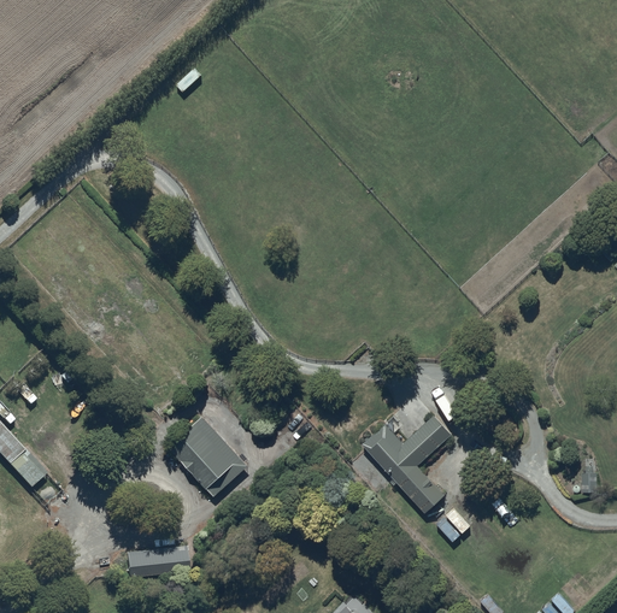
[(386,424),(362,444),(393,479),(389,482),(393,485),(397,483),(425,513),(428,511),(429,512),(436,507),(434,504),(444,495),(417,465),(451,435),(433,416),(403,442),(386,424)]
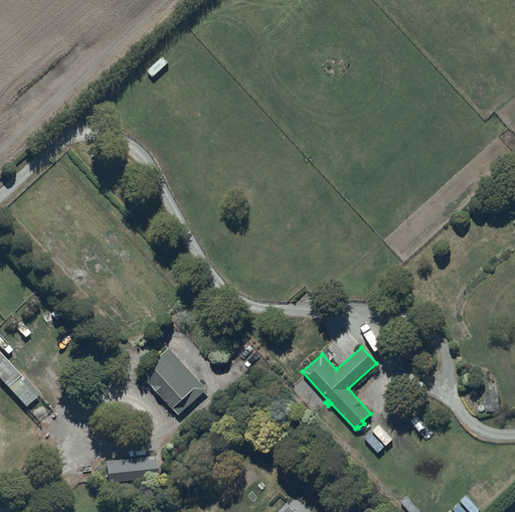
[(169,348),(141,373),(179,414),(207,388),(169,348)]
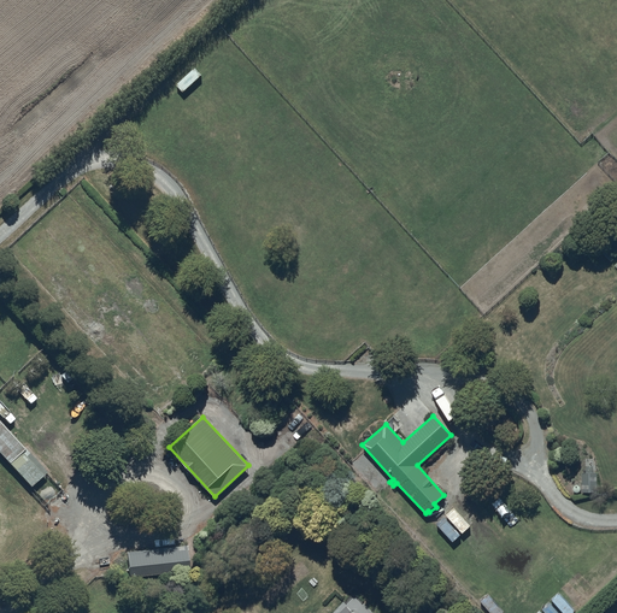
[(0,422),(0,453),(30,488),(42,477),(21,453),(24,449),(0,422)]
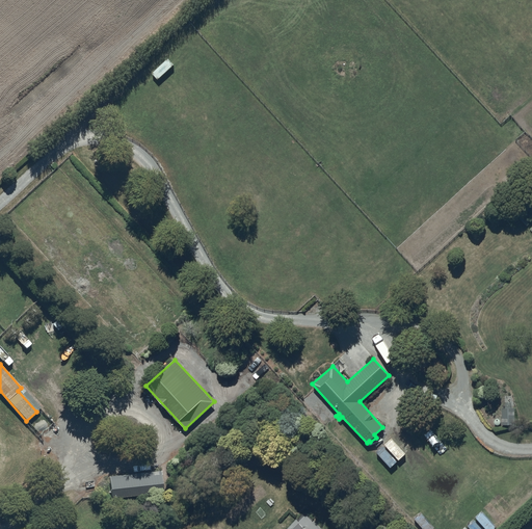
[(388,441),(375,452),(390,468),(396,461),(398,464),(403,459),(401,457),(402,456),(388,441)]
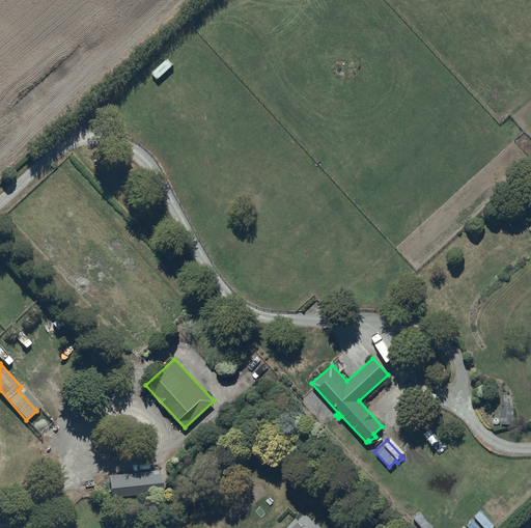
[(161,470),(109,475),(111,497),(162,492),(161,470)]
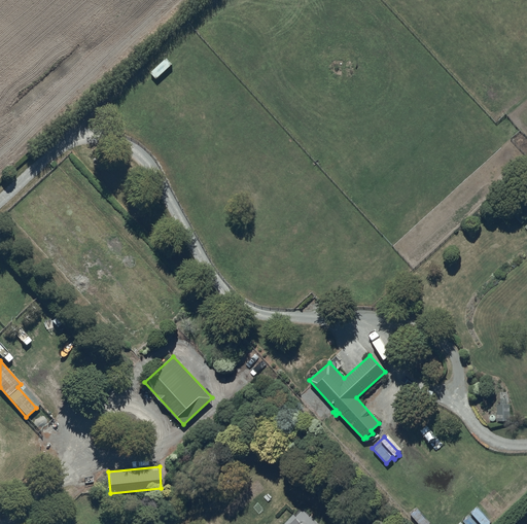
All buildings are outlined.
